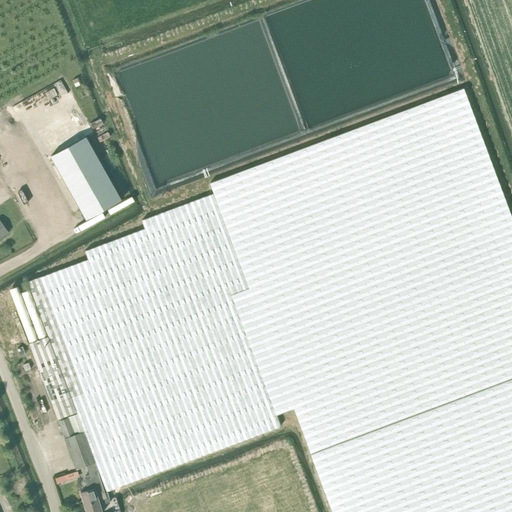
[(78,78),(72,80),(75,87),(81,84),(78,78)]
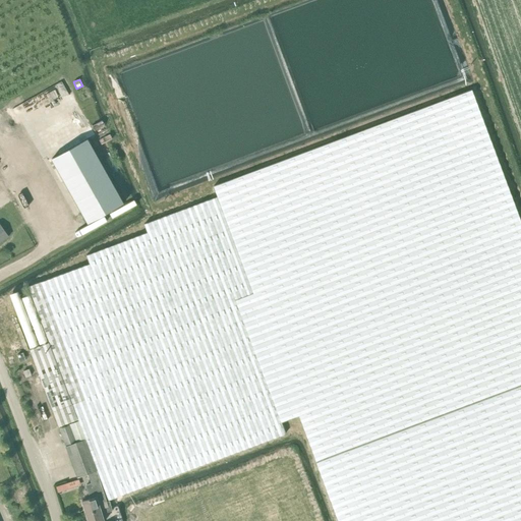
[(218,196),(199,204),(145,224),(148,233),(89,254),(87,255),(90,264),(29,287),(49,342),(31,349),(54,411),(60,426),(78,419),(79,421),(60,428),(77,477),(97,470),(109,501),(286,435),(281,422),(299,416),(338,520),(520,520),(520,221),(472,91),(214,186),(218,196)]
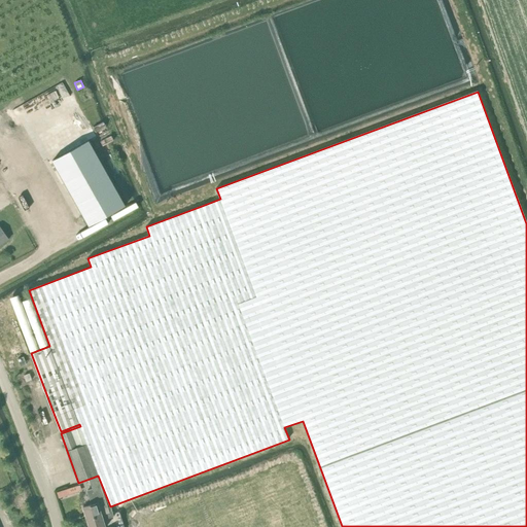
[(89,140),(51,161),(65,183),(101,163),(89,140)]
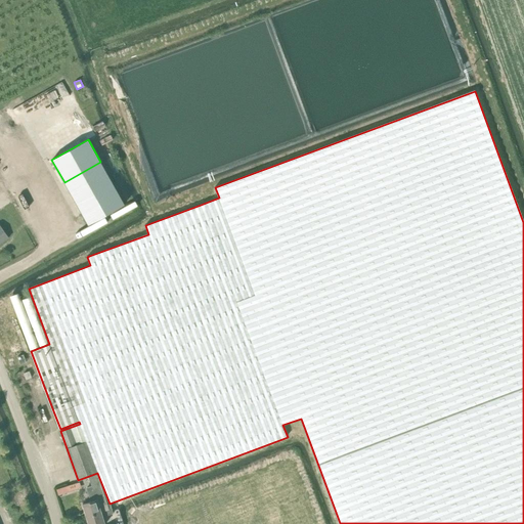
[(0,206),(11,201),(0,177),(0,206)]
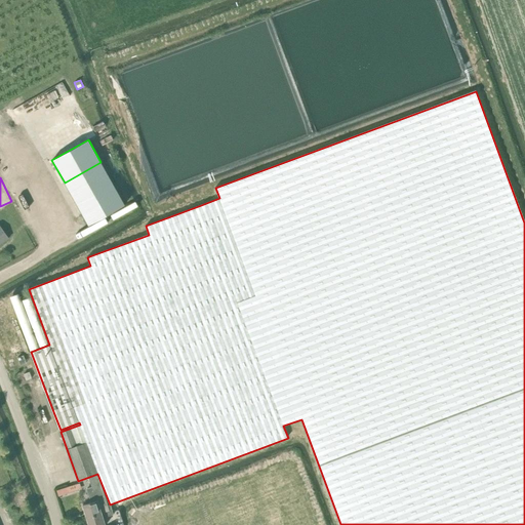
[(0,244),(8,238),(0,226),(0,244)]
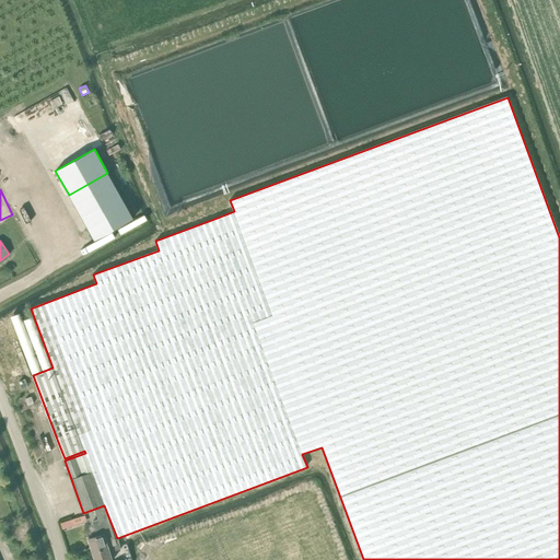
[(27,387),(25,380),(19,382),(22,389),(27,387)]
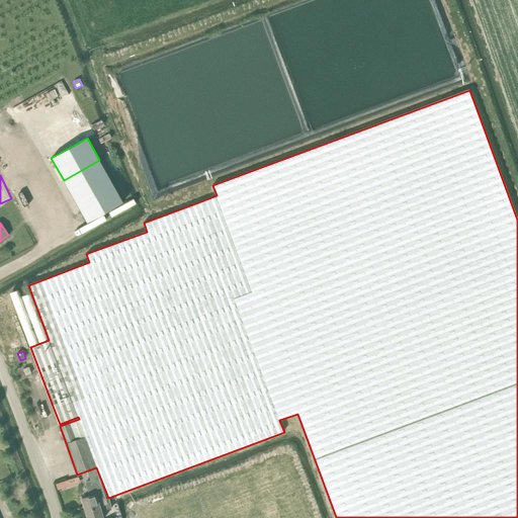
[(81,498),(85,511),(110,503),(109,498),(106,499),(96,467),(87,470),(90,481),(85,483),(89,496),(81,498)]
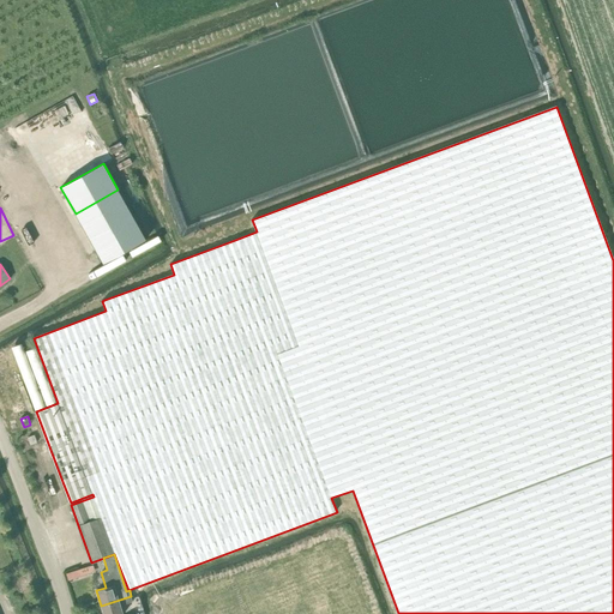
[(68,581),(95,572),(92,566),(66,573),(68,581)]
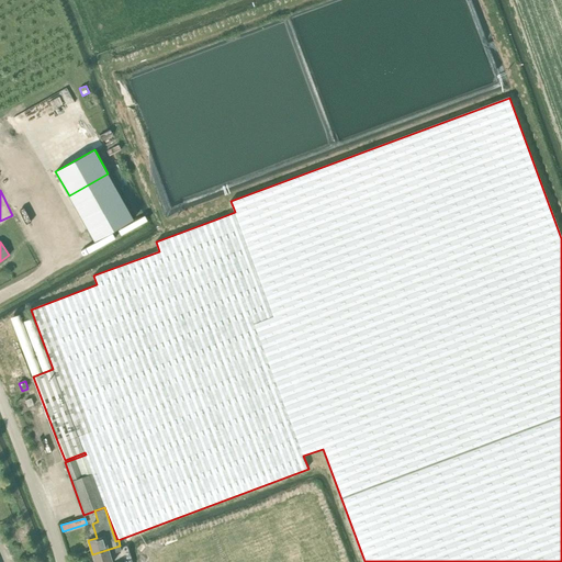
[(121,551),(121,550),(120,546),(92,554),(94,561),(112,561),(110,553),(113,552),(114,553),(121,551)]
